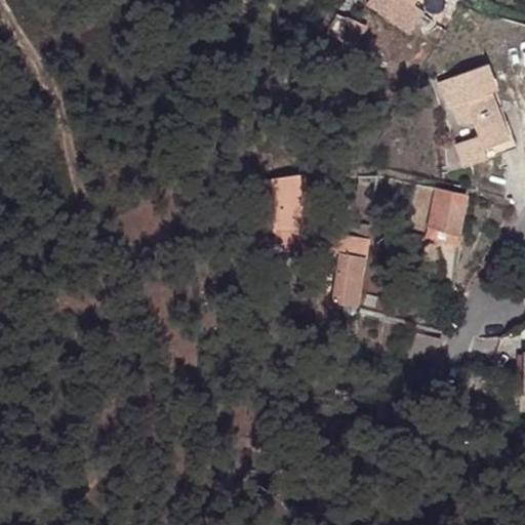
[(417,0),(415,4),(426,12),(434,0),(417,0)]
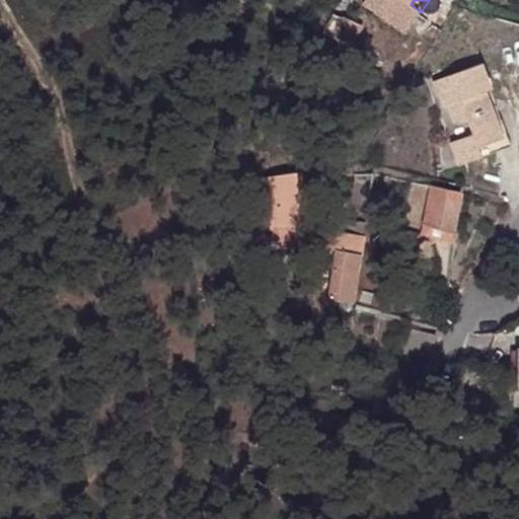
[(360,30),(321,12),(312,30),(352,49),(360,30)]
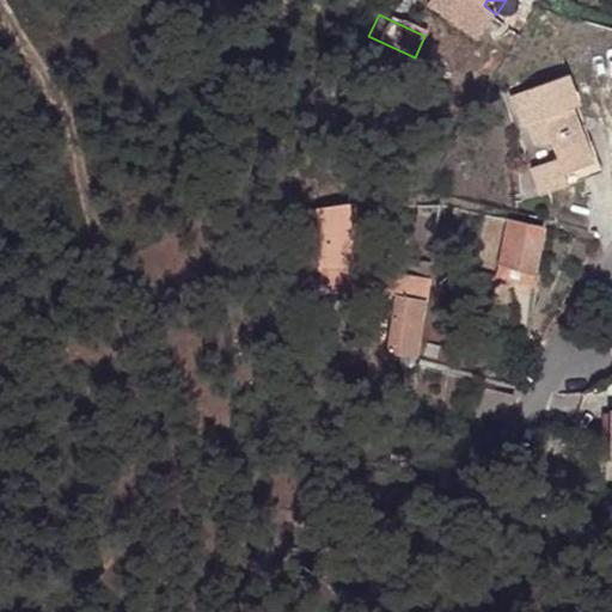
[(556,115),(573,109),(580,106),(569,75),(512,97),(524,128),(530,126),(537,146),(551,140),(558,159),(532,169),(543,195),(603,173),(592,147),(588,150),(580,128),(564,135),(556,115)]
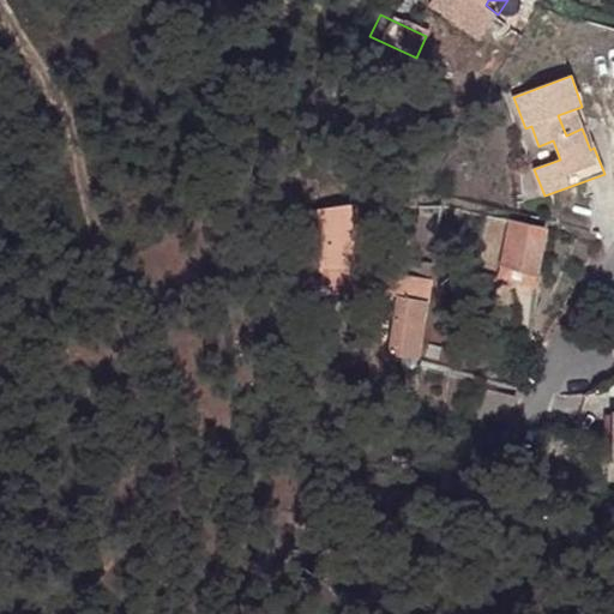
[(582,128),(575,109),(558,115),(566,136),(582,128)]
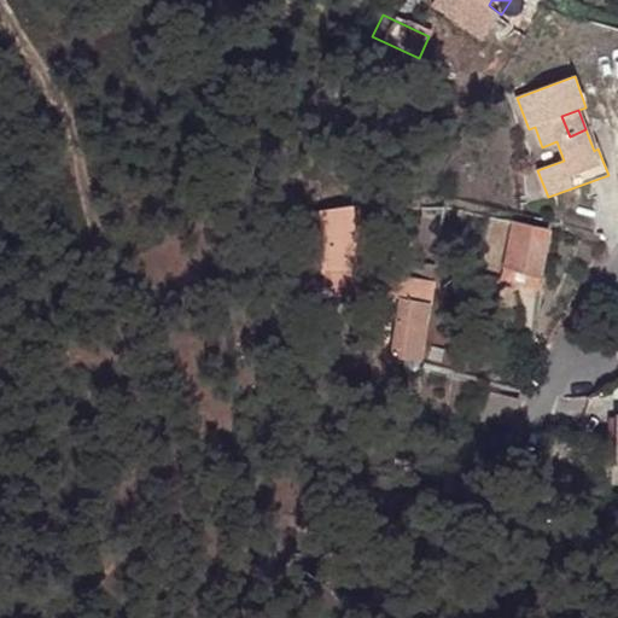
[(351,205),(319,210),(324,287),(333,286),(334,296),(356,293),(351,205)]
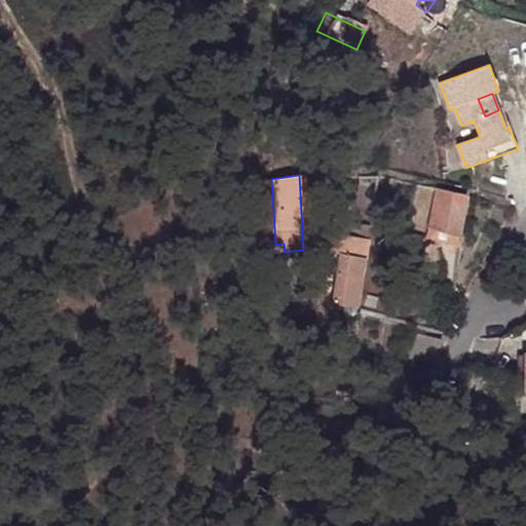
[(440,190),(431,230),(459,236),(467,196),(440,190)]
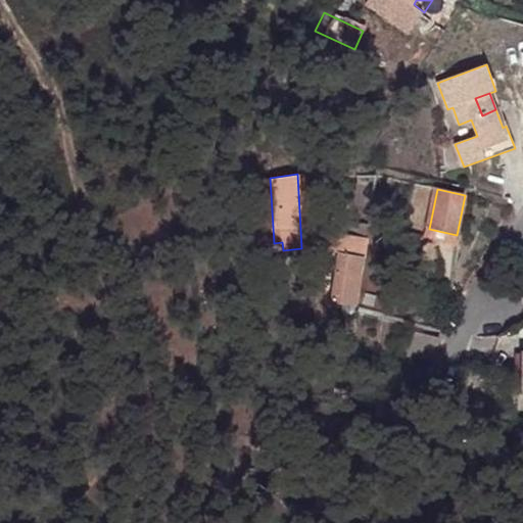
[(349,203),(341,197),(330,210),(338,218),(349,203)]
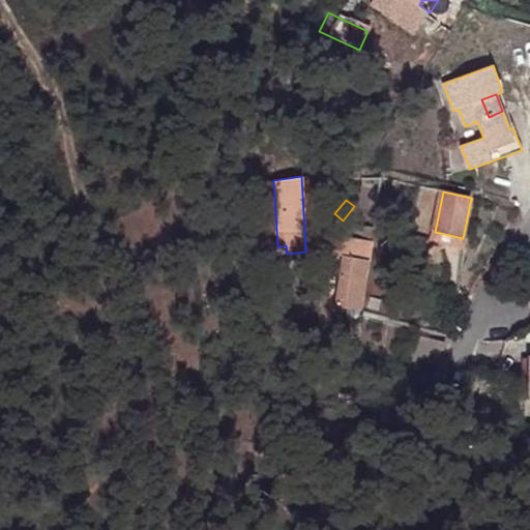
[(346,226),(344,235),(370,238),(371,229),(346,226)]
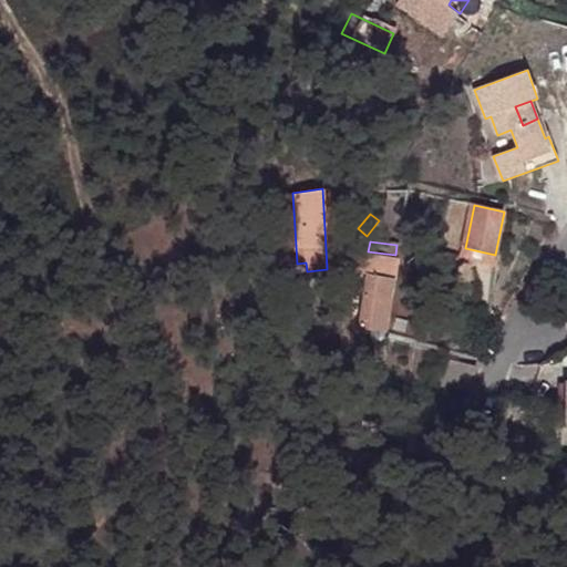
[(359,328),(385,331),(398,256),(395,255),(368,251),(349,248),(346,269),(367,272),(359,328)]
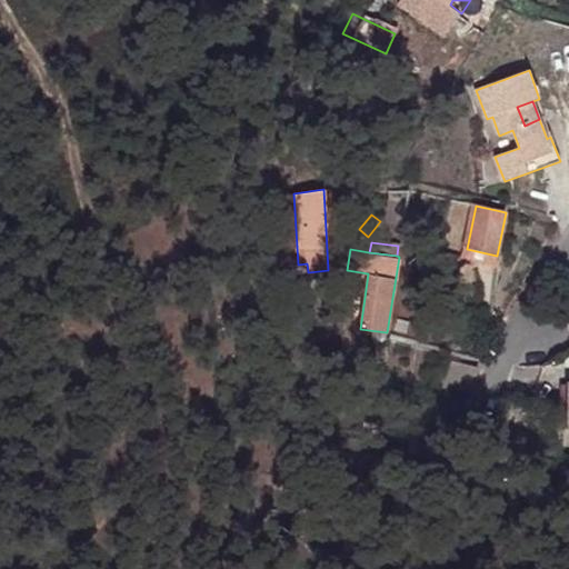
[(497,256),(467,249),(463,261),(495,267),(497,256)]
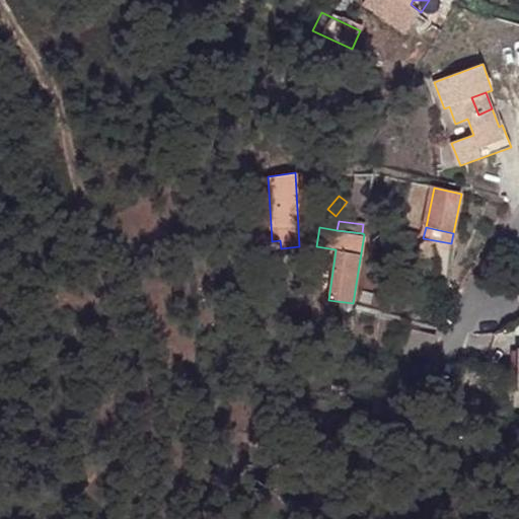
[(419,237),(402,234),(399,249),(415,252),(419,237)]
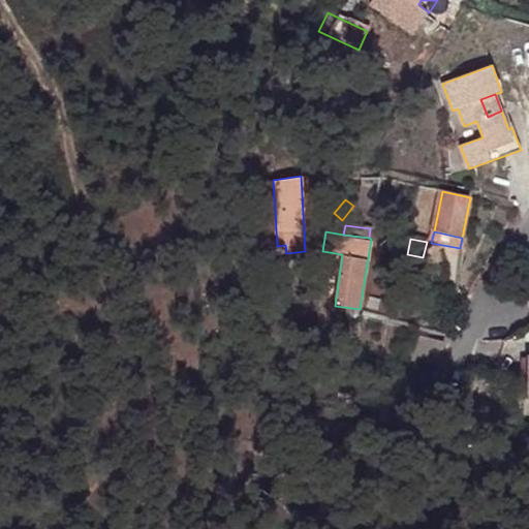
[(444,342),(415,336),(410,360),(438,367),(444,342)]
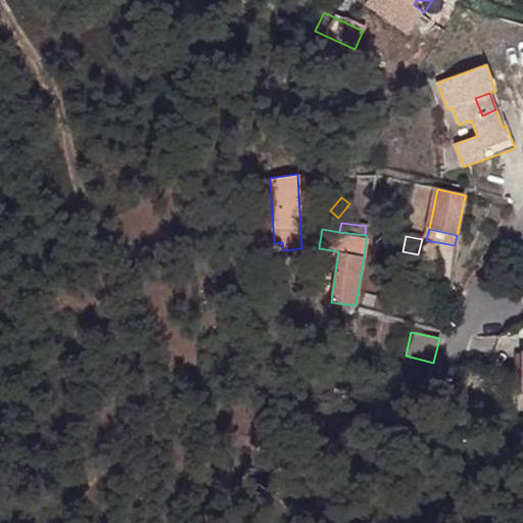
[(522,399),(522,346),(514,347),(517,400),(522,399)]
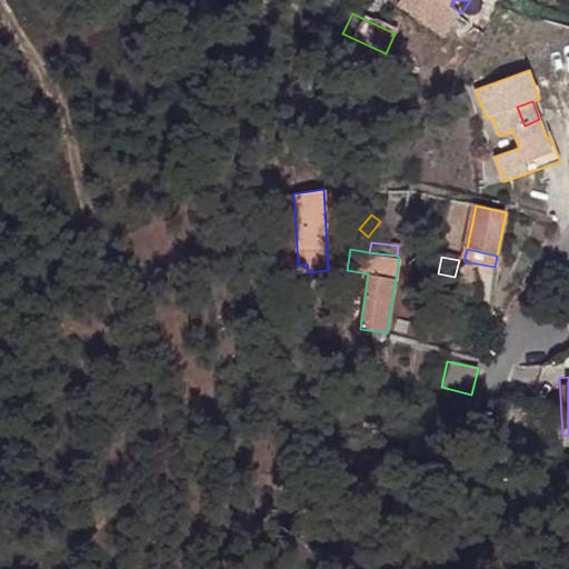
[(349,421),(351,399),(345,399),(342,420),(349,421)]
